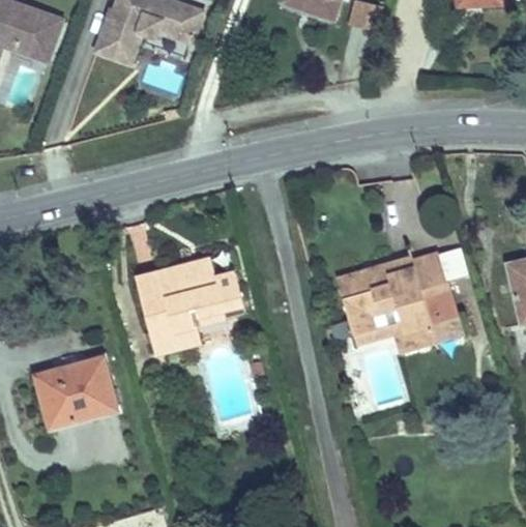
[(50,3),(39,0),(0,0),(0,39),(2,34),(34,46),(50,3)]
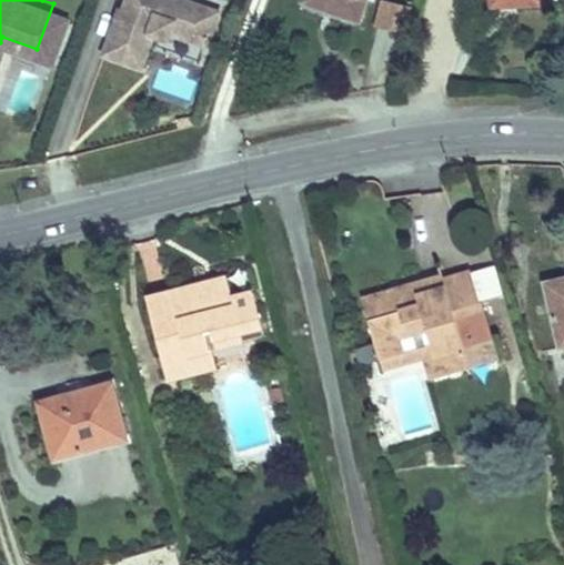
[(165,30),(202,42),(214,9),(189,0),(121,0),(120,6),(116,4),(99,51),(137,64),(149,31),(163,37),(165,30)]
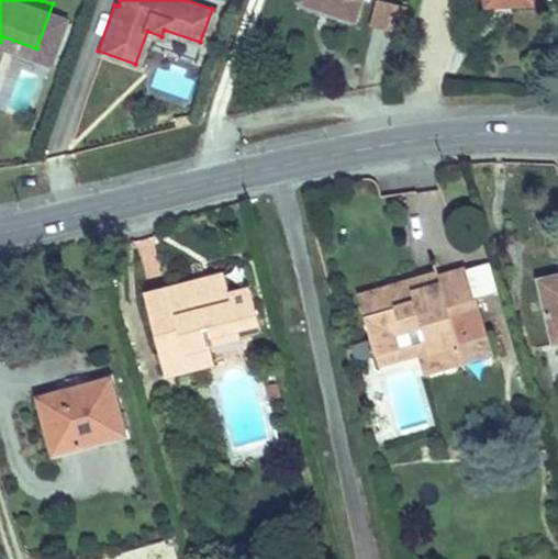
[(301,0),(350,18),(357,0),(301,0)]
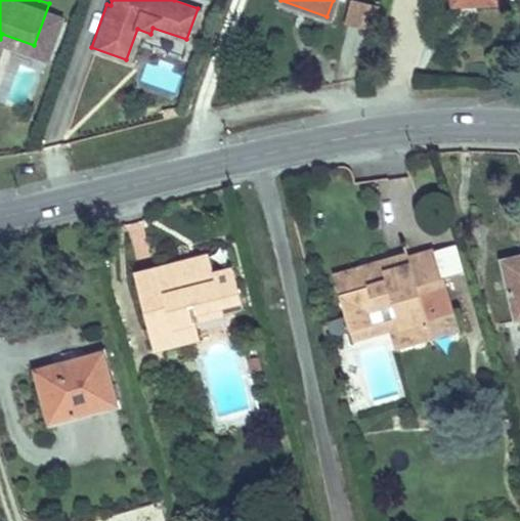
[(343,24),(367,31),(375,6),(354,0),(351,0),(343,24)]
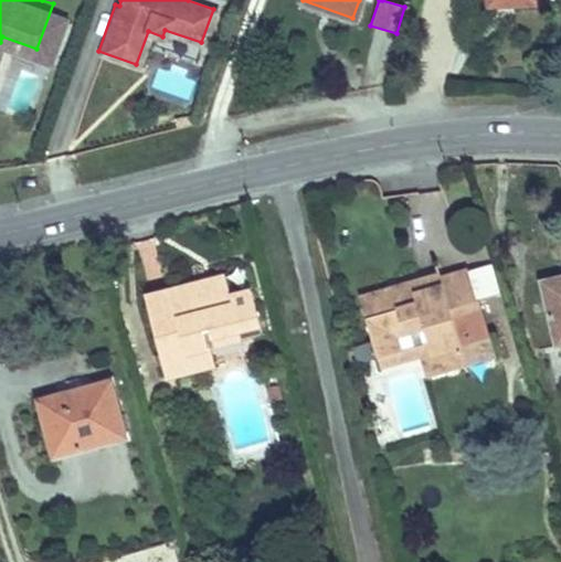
[(53,3),(36,49),(50,53),(66,9),(53,3)]
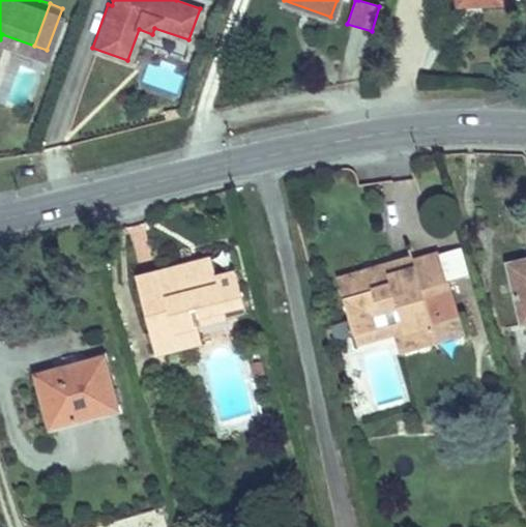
[(335,277),(352,334),(373,328),(369,313),(395,304),(400,321),(408,349),(461,333),(436,252),(410,260),(412,266),(393,271),(390,261),(335,277)]
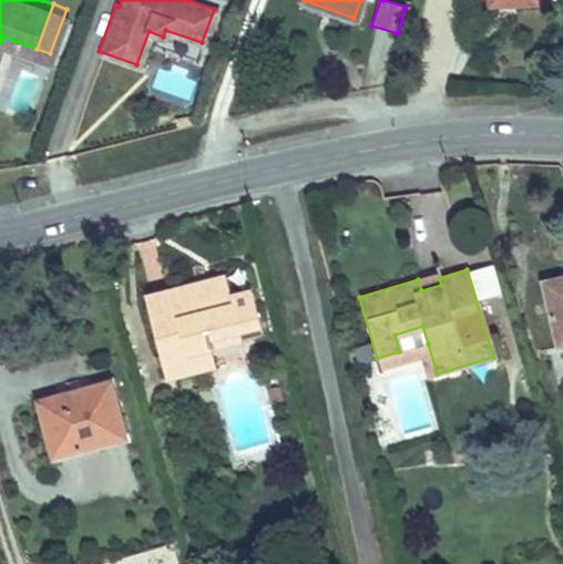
[(418,279),(421,290),(441,285),(439,278),(438,273),(418,279)]
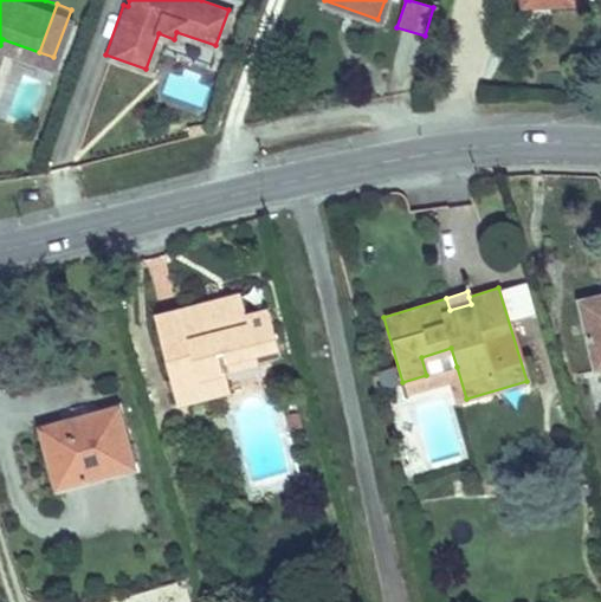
[(266,306),(244,312),(238,292),(225,296),(227,305),(211,310),(207,299),(153,315),(175,400),(214,389),(209,370),(223,367),(220,357),(253,349),(256,358),(278,353),(266,306)]
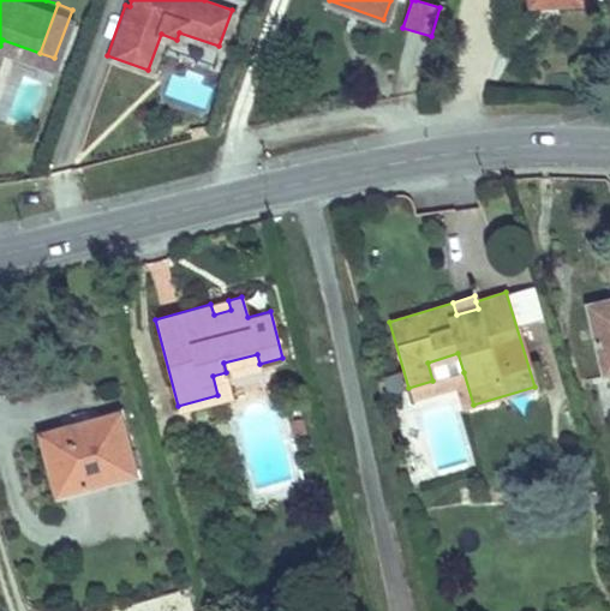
[(609,297),(585,304),(602,373),(609,371),(609,297)]
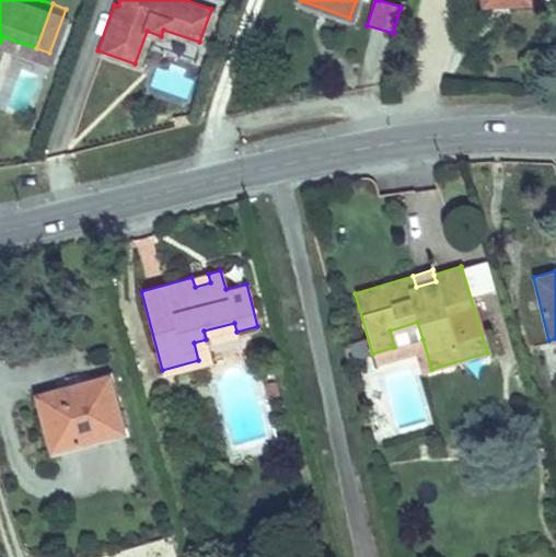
[(192,277),(195,287),(210,282),(208,274),(192,277)]
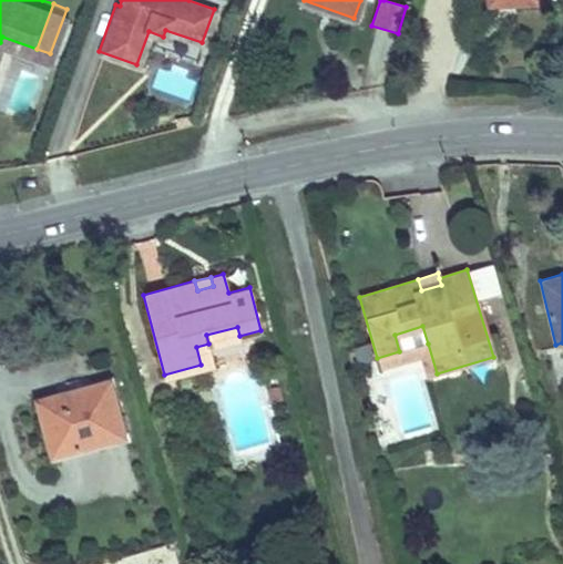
[(237,327),(206,335),(208,344),(239,336),(237,327)]
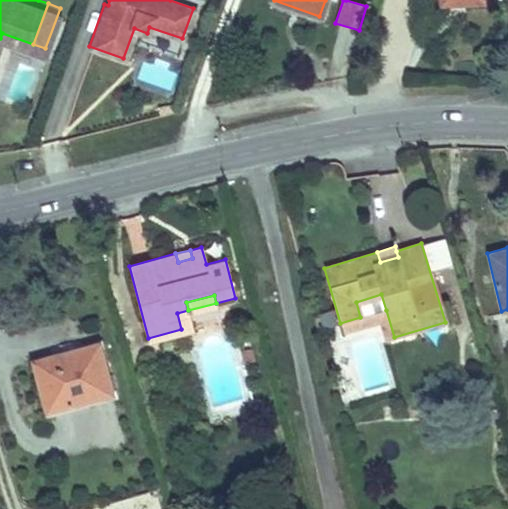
[(192,327),(188,310),(177,313),(181,329),(192,327)]
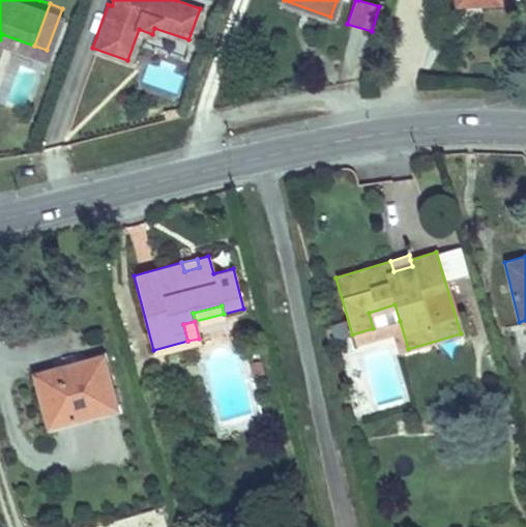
[(373,328),(352,334),(354,343),(395,330),(401,352),(408,349),(400,321),(373,328)]
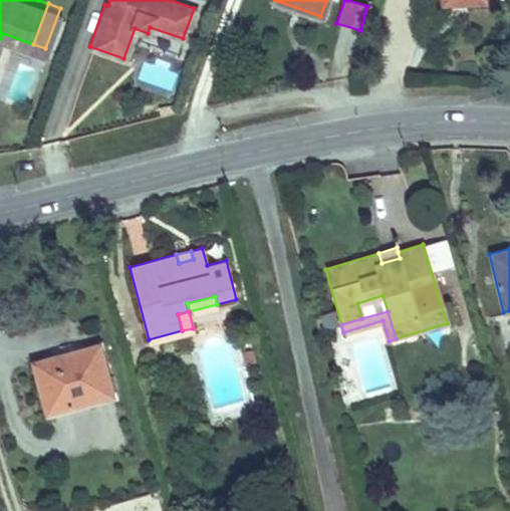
[(34,361),(47,412),(111,395),(98,344),(34,361)]
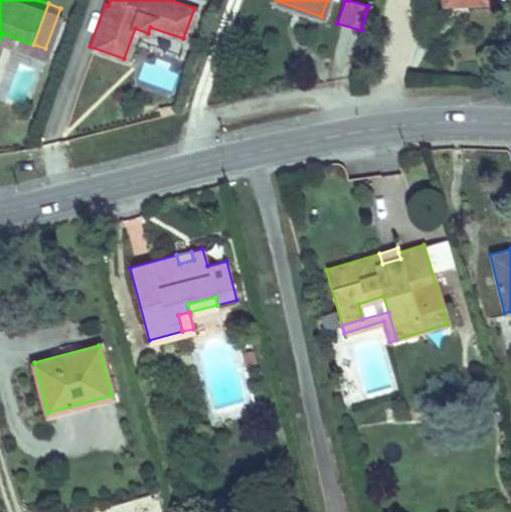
[(240,351),(243,363),(253,360),(250,348),(240,351)]
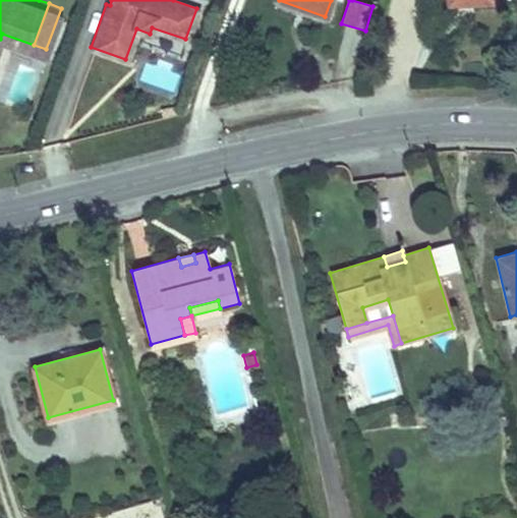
All buildings are outlined.
